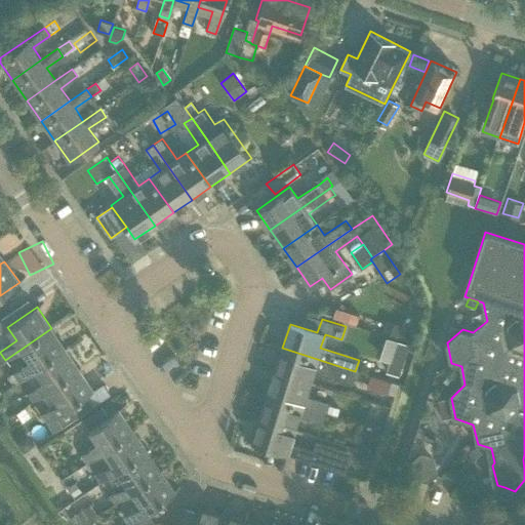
[(388,321),(385,333),(398,337),(401,325),(388,321)]
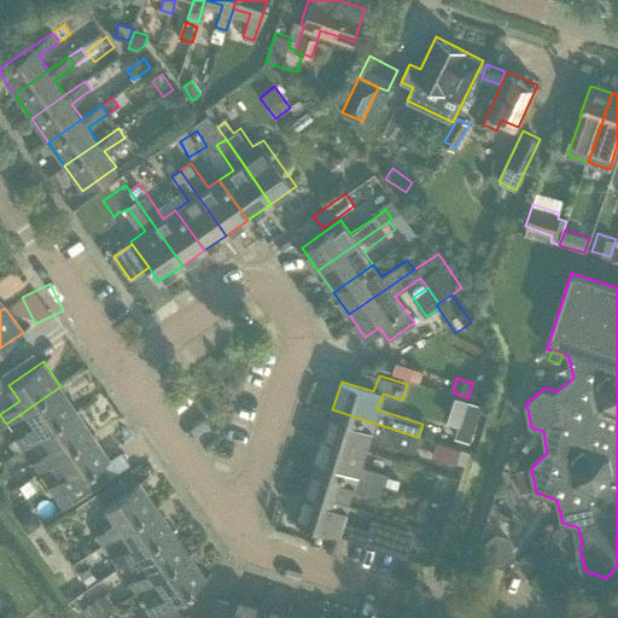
[(23,448),(42,433),(77,410),(60,386),(25,410),(35,425),(16,438),(23,448)]
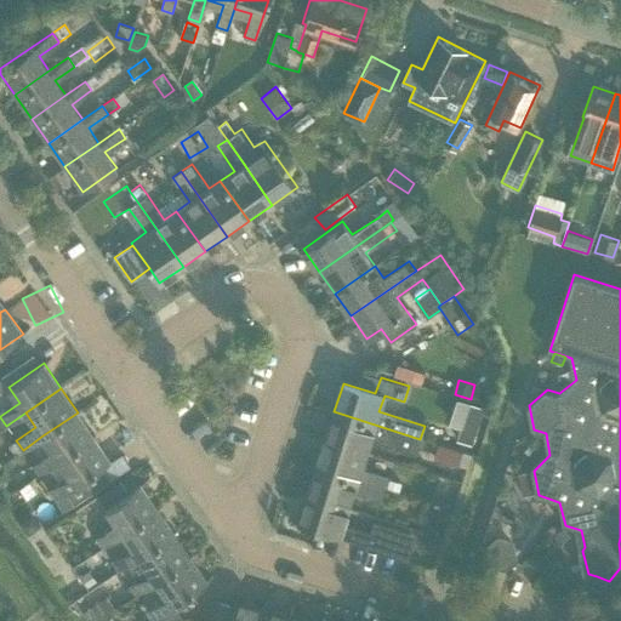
[(334,411),(324,439),(351,448),(365,453),(370,438),(415,453),(420,439),(334,411)]
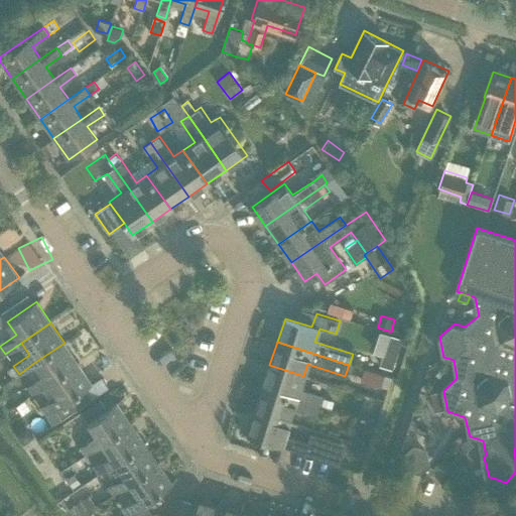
[(43,374),(27,385),(33,394),(49,382),(78,363),(65,343),(35,362),(43,374)]
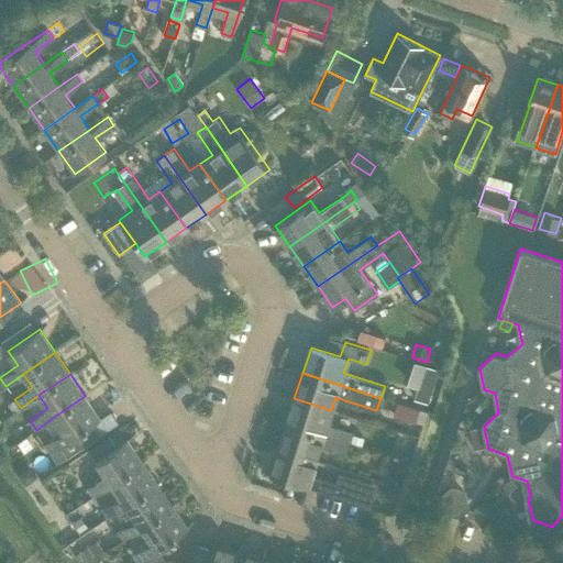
[(420,388),(417,398),(429,403),(432,393),(420,388)]
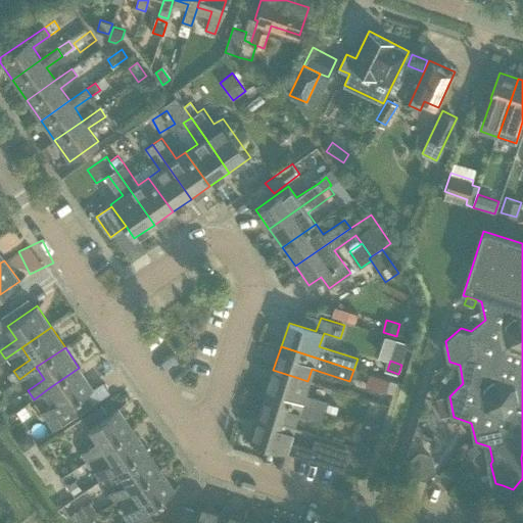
[(93,388),(79,368),(50,387),(58,399),(42,412),(47,419),(48,419),(55,414),(62,424),(93,402),(86,392),(93,388)]
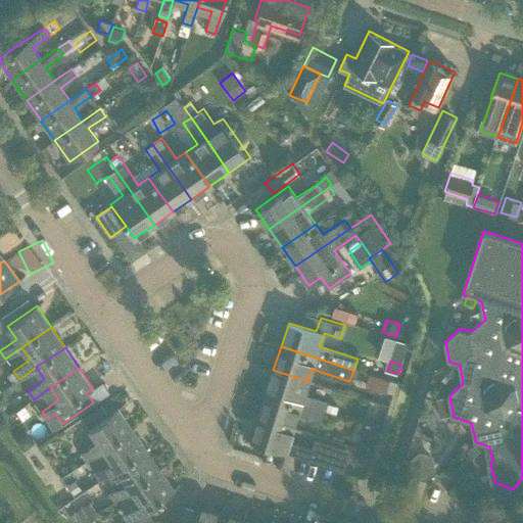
[(303,393),(307,381),(273,370),(266,393),(324,413),(327,405),(328,401),(303,393)]
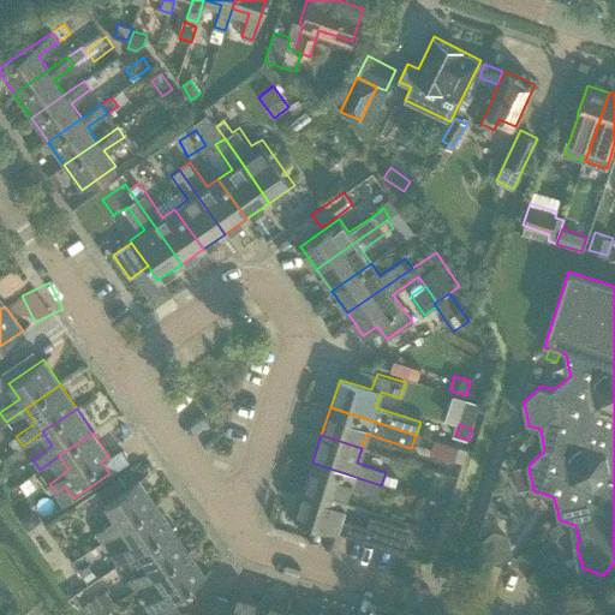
[(9,441),(15,451),(23,446),(16,436),(9,441)]
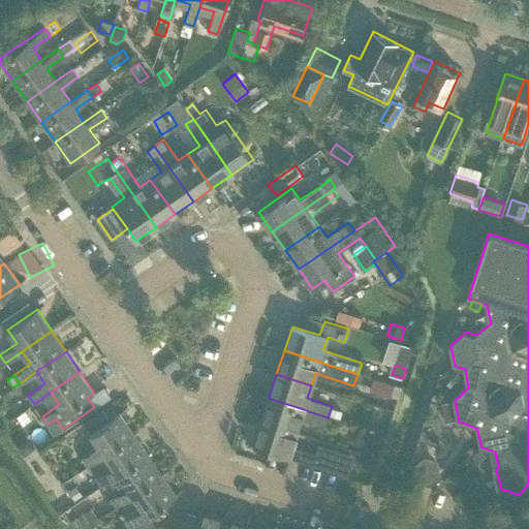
[(389,382),(385,395),(393,397),(396,384),(389,382)]
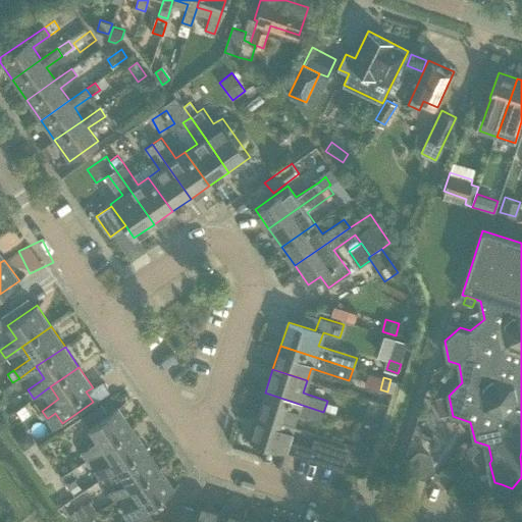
[(323,412),(265,393),(258,416),(292,427),(297,413),(320,420),(321,420),(323,412)]
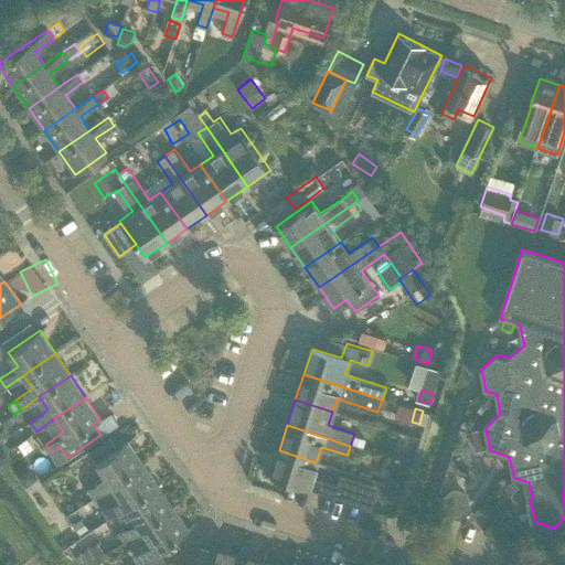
[(355,436),(353,445),(363,447),(365,439),(355,436)]
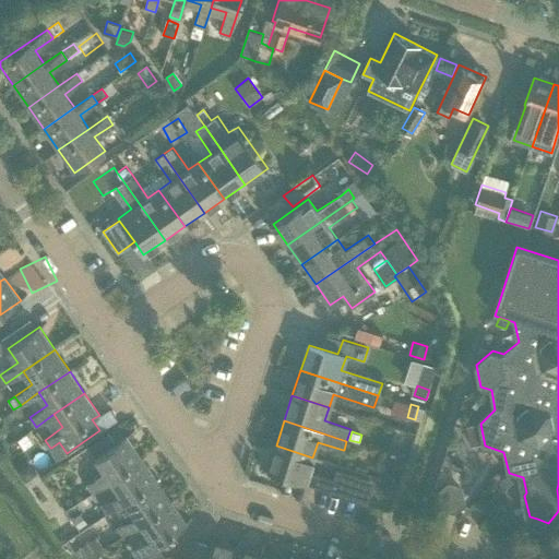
[(92,492),(110,479),(141,458),(126,436),(116,443),(108,432),(88,445),(106,471),(86,484),(92,492)]
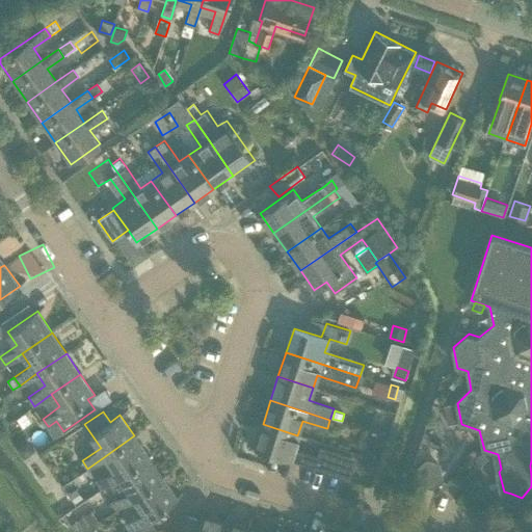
[(49,426),(48,426),(55,437),(63,431),(56,421),(49,426)]
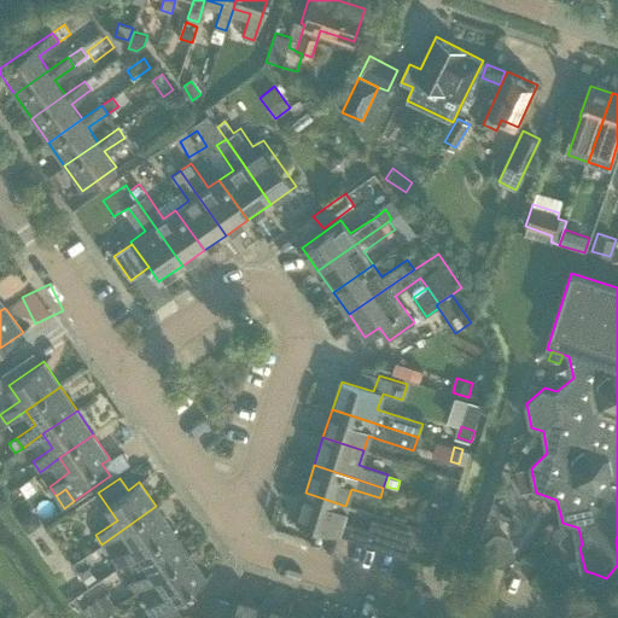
[(373,519),(369,530),(340,520),(345,506),(305,493),(296,520),(365,543),(365,546),(406,559),(414,532),(386,523),(373,519)]
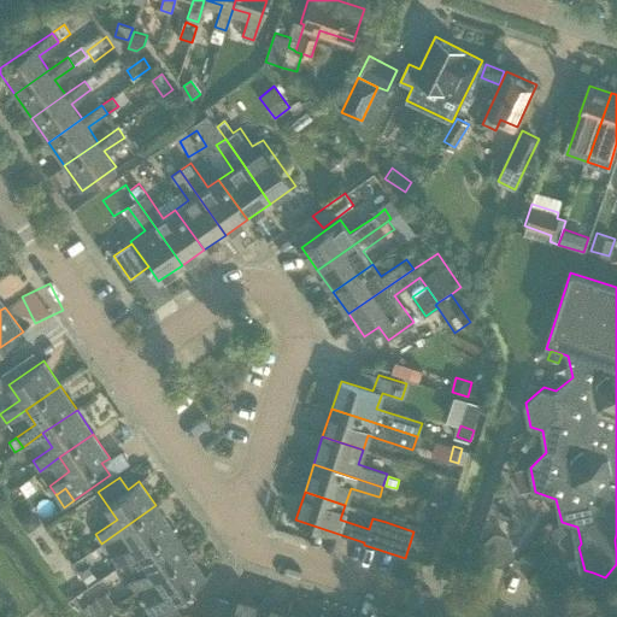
[(422,503),(417,519),(434,524),(439,507),(422,503)]
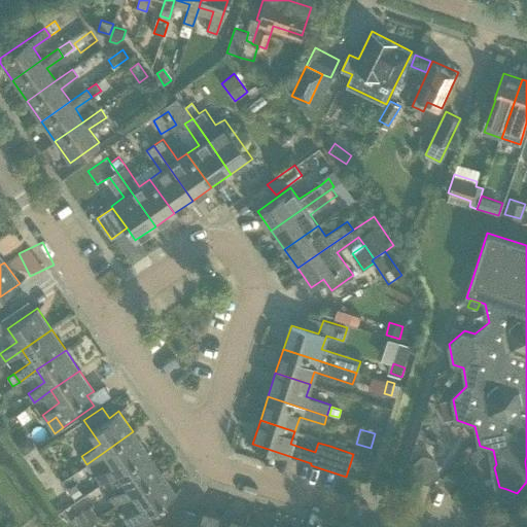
[(96,478),(101,484),(108,480),(118,472),(147,452),(133,431),(104,452),(113,464),(96,478)]
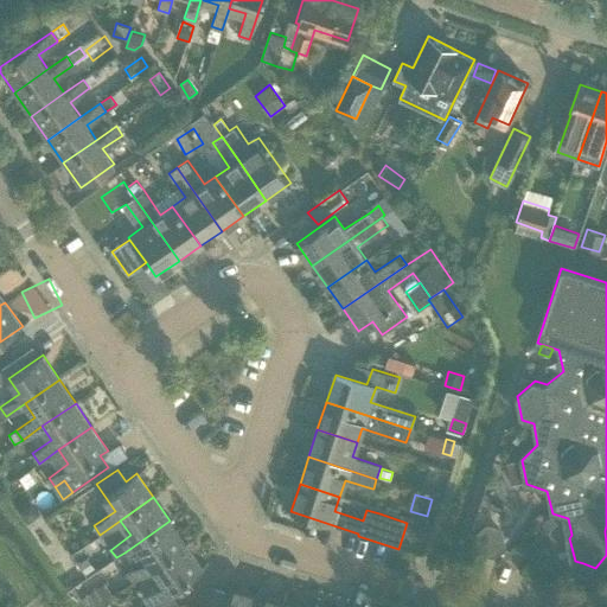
[(31,505),(20,512),(29,524),(39,516),(31,505)]
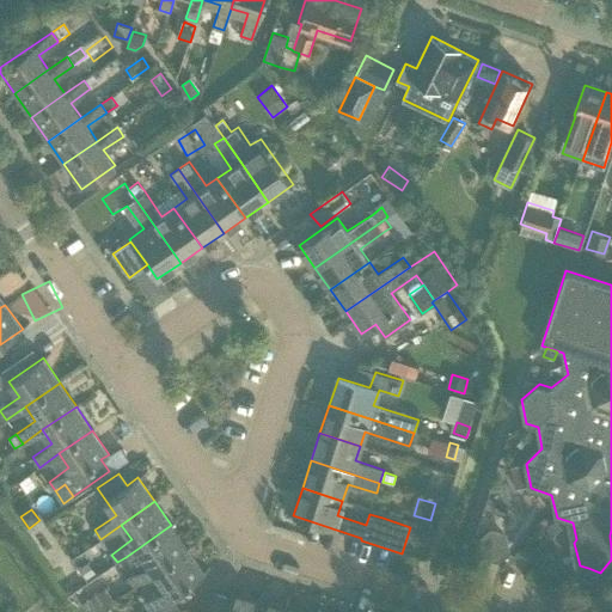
[(543,518),(536,526),(542,531),(549,522),(543,518)]
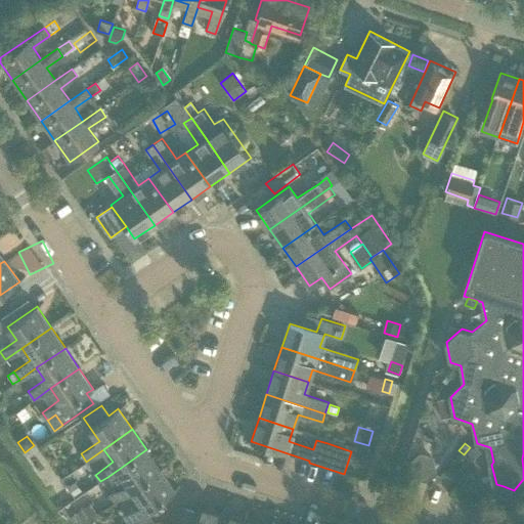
[(475,445),(467,454),(473,461),(481,451),(475,445)]
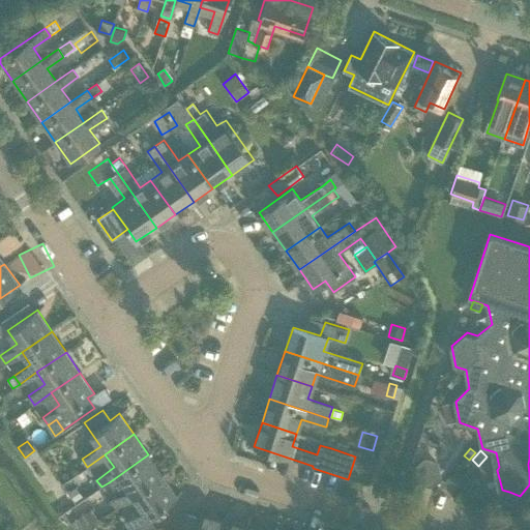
[(117,495),(110,500),(115,508),(133,496),(163,475),(148,454),(119,475),(109,482),(117,495)]
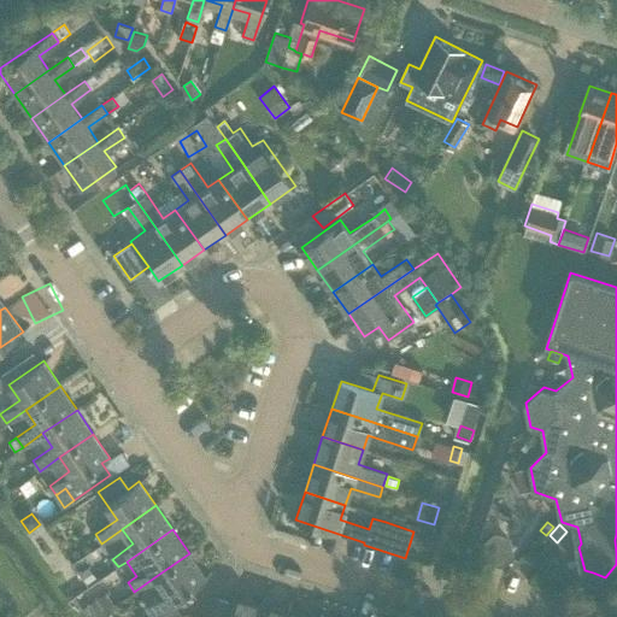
[(424,533),(421,544),(433,547),(435,536),(424,533)]
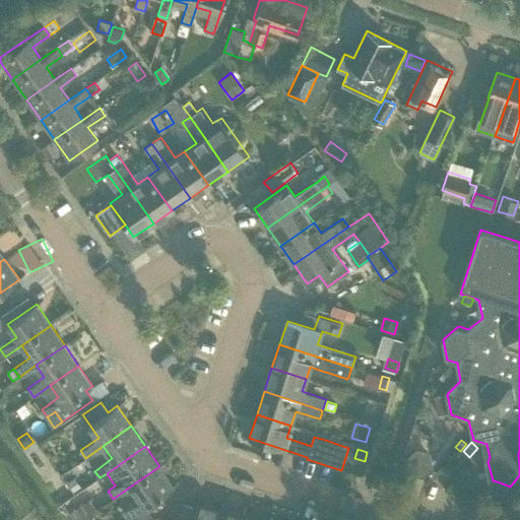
[(434,467),(433,466),(432,455),(420,451),(410,459),(412,470),(425,475),(434,467)]
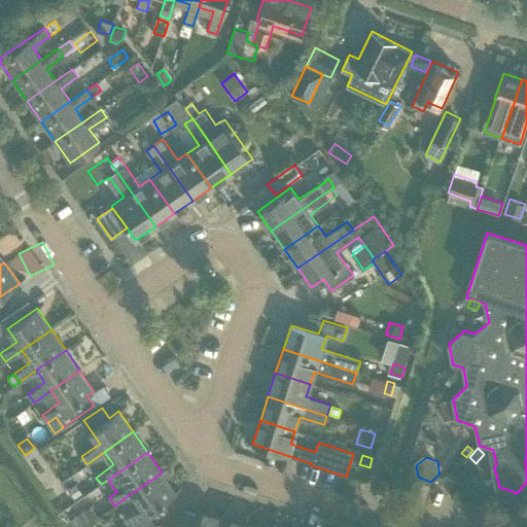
[(144,515),(175,493),(162,472),(132,493),(141,505),(124,518),(129,526),(131,524),(144,515)]
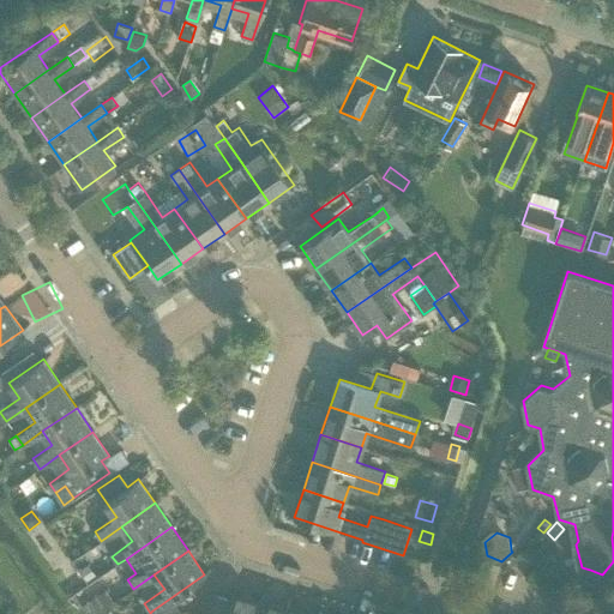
[(88,564),(80,569),(88,582),(96,576),(88,564)]
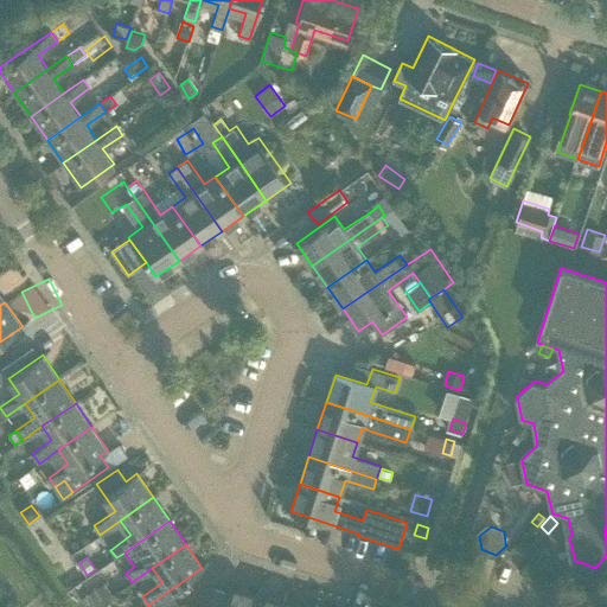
[(103,585),(91,592),(100,606),(113,598),(103,585)]
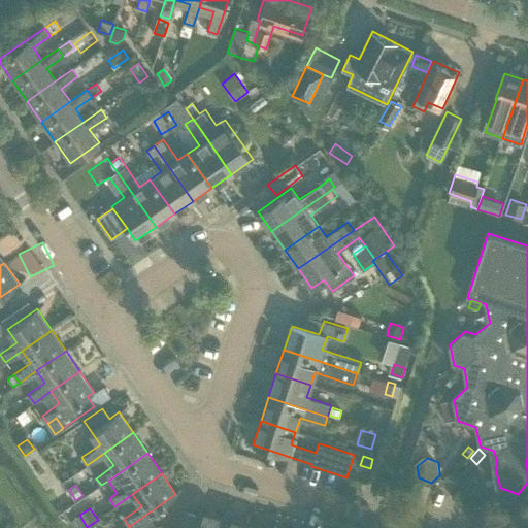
[(222,527),(226,517),(201,508),(198,517),(185,512),(178,527),(222,527)]
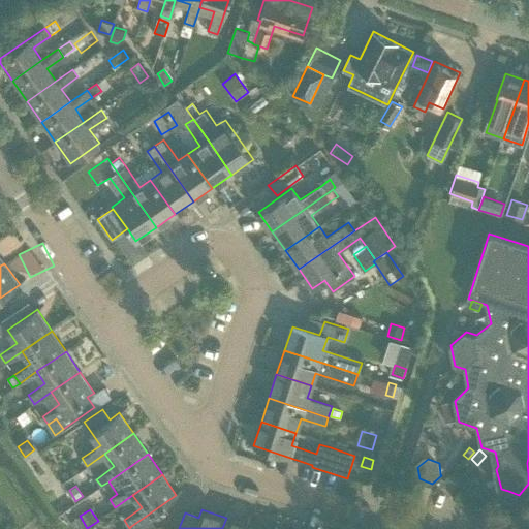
[(144,528),(151,525),(145,517),(131,526),(132,528),(144,528)]
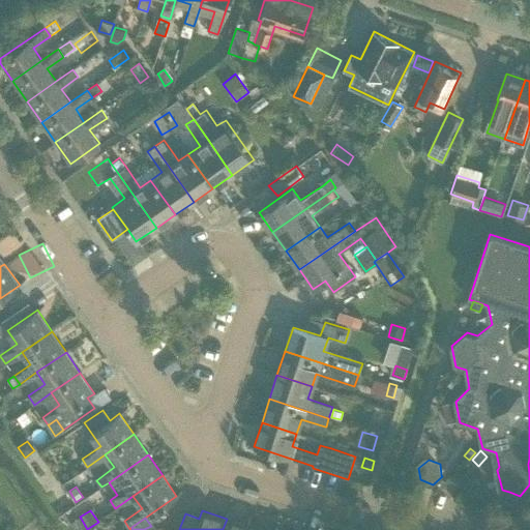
[(248,529),(251,526),(227,519),(223,529),(248,529)]
